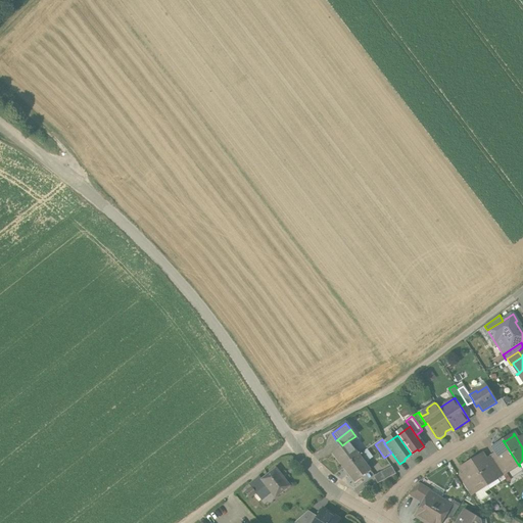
[(519,466),(503,440),(503,442),(493,447),(493,446),(492,447),(502,462),(495,465),(504,476),(510,472),(508,470),(517,465),(519,467),(519,466)]
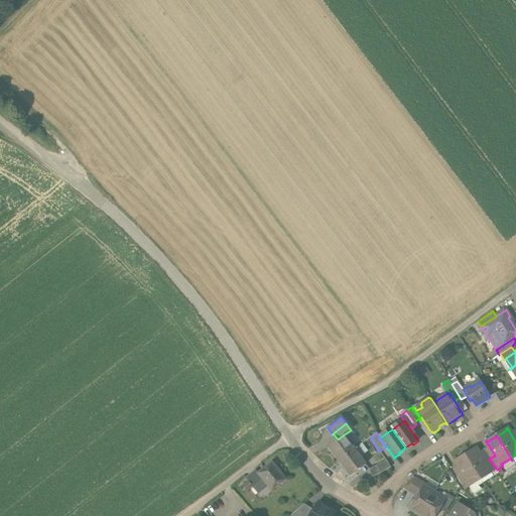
[(338,439),(328,447),(339,462),(354,449),(343,435),(338,439)]
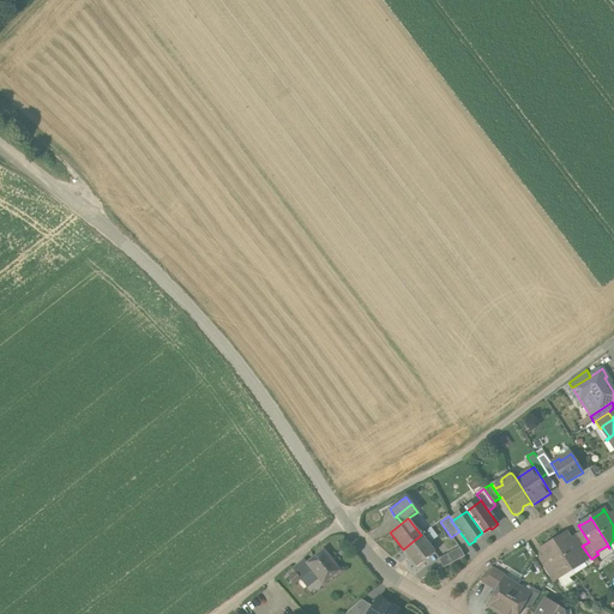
[(565,535),(555,542),(554,541),(553,541),(572,571),(573,571),(571,569),(582,561),(583,560),(576,549),(576,548),(565,533),(565,534),(565,535)]
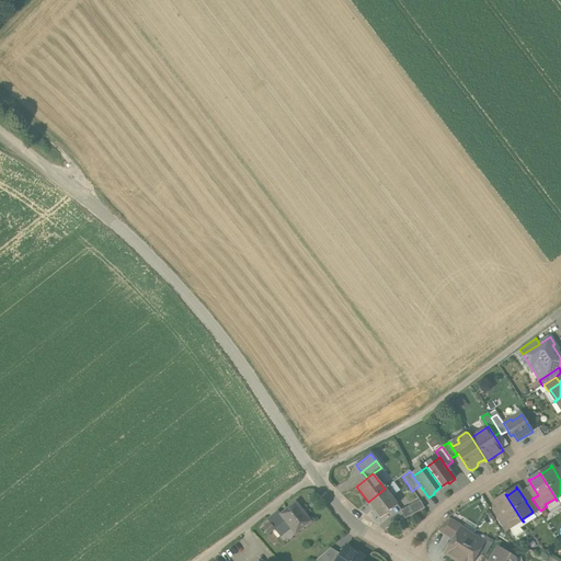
[(397,505),(385,489),(368,502),(380,517),(397,505)]
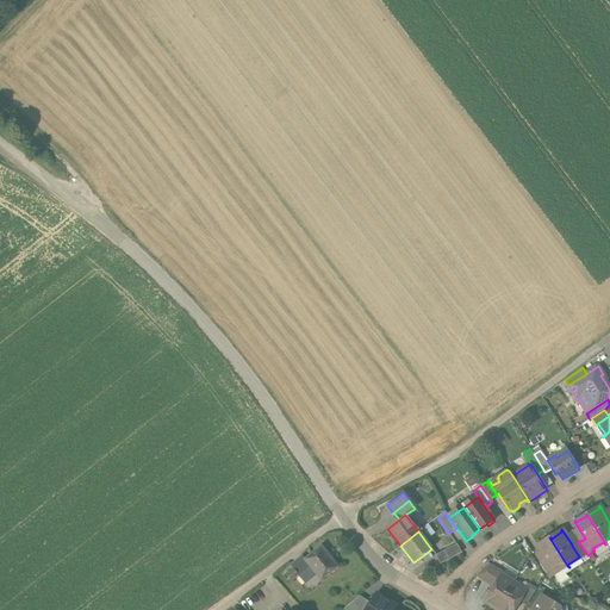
[(568,567),(549,537),(548,537),(549,540),(539,546),(537,545),(537,546),(547,561),(541,565),(549,579),(558,574),(555,572),(566,565),(567,567),(568,567)]
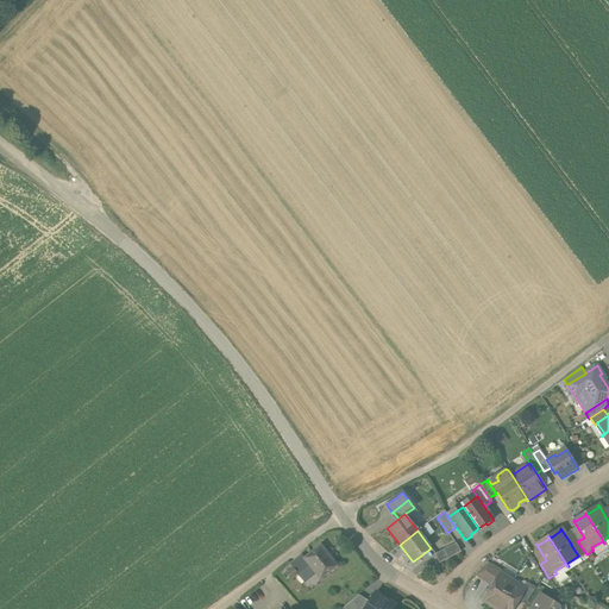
[(586,554),(577,541),(571,545),(578,556),(577,557),(579,559),(586,554)]
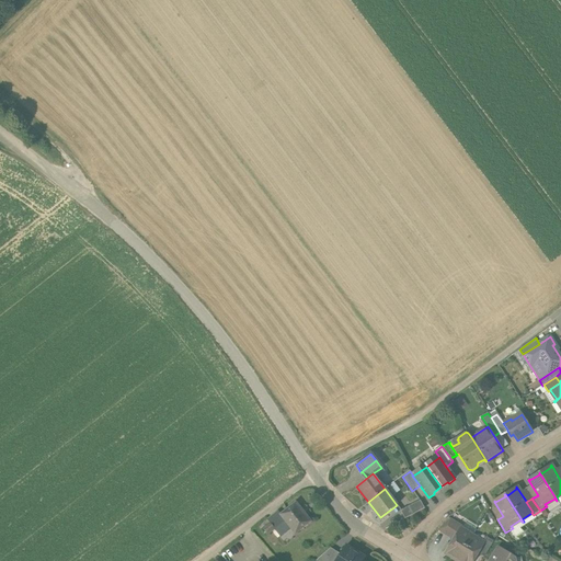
[(420,501),(401,512),(405,519),(424,508),(420,501)]
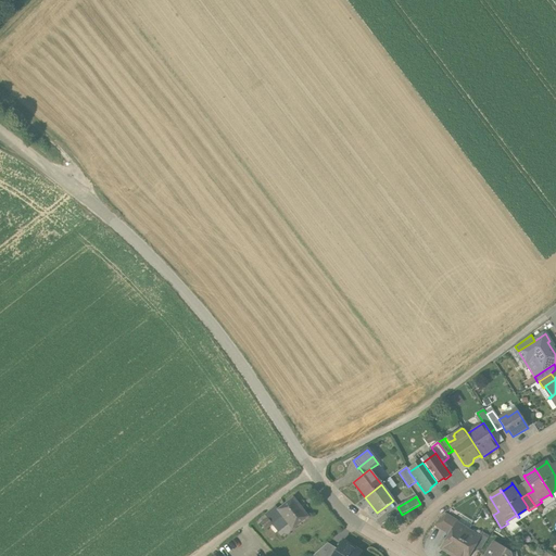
[(278,510),(282,516),(272,523),(273,525),(272,525),(278,533),(289,525),(292,529),(307,517),(293,498),(278,510)]
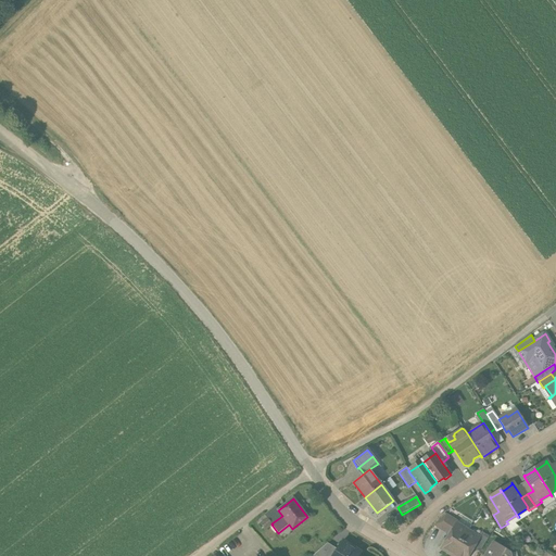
[(276,506),(265,515),(267,519),(267,518),(272,523),(282,516),(278,510),(276,506)]
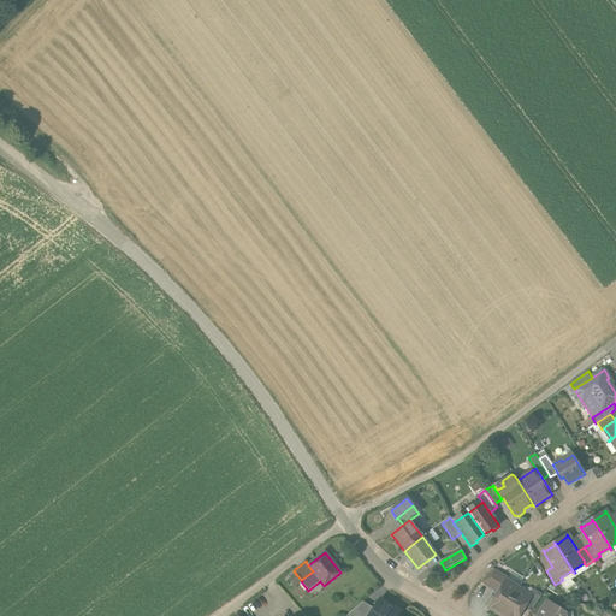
[(495,570),(481,582),(498,593),(507,581),(508,579),(495,570)]
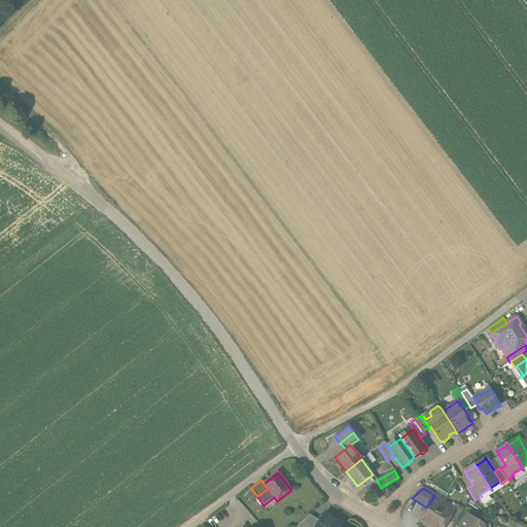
[(433,497),(426,507),(419,520),(429,526),(444,504),(444,503),(433,497)]
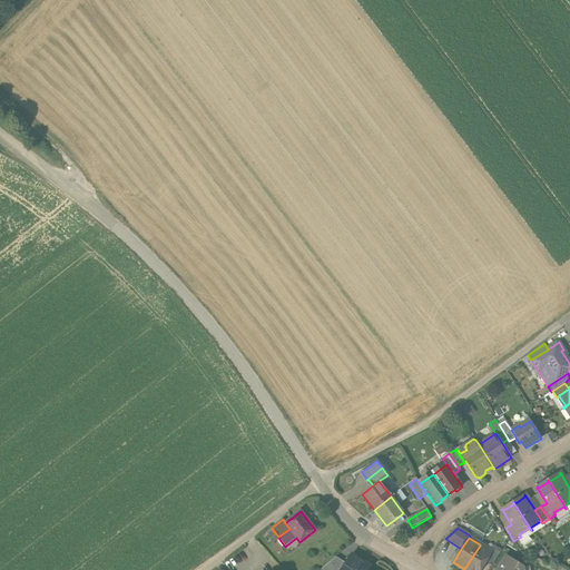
[(490,552),(484,561),(492,566),(502,550),(493,544),(489,551),(490,552)]
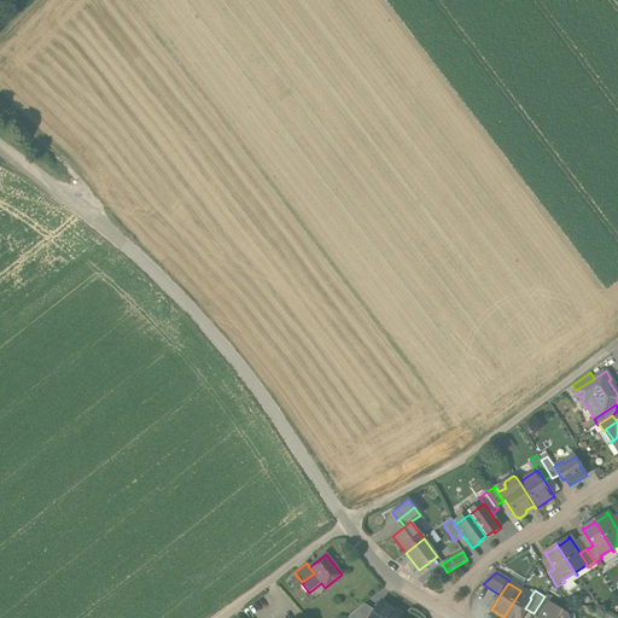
[(520,592),(503,617),(505,617),(519,617),(525,608),(531,599),(530,598),(520,592)]
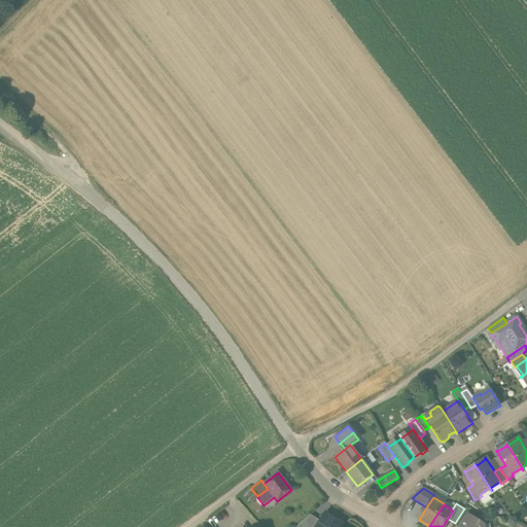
[(477,513),(466,505),(464,508),(455,523),(454,525),(456,526),(460,526),(466,517),(470,517),(473,518),(477,513)]
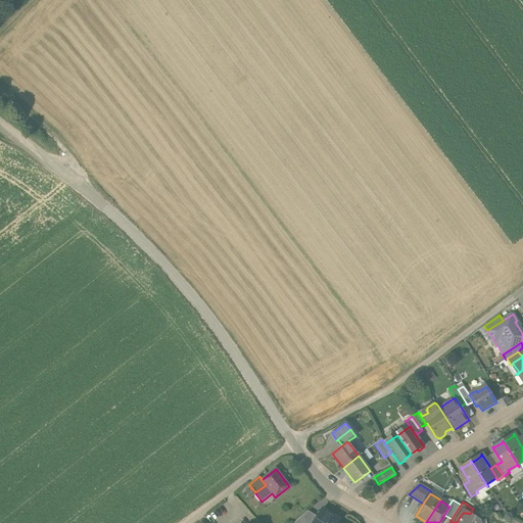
[(337,522),(340,520),(323,509),(315,521),(313,522),(337,522)]
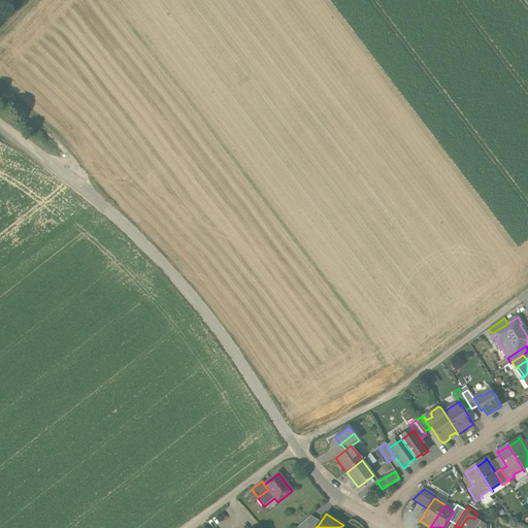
[(474,519),(471,518),(467,518),(461,527),(485,527),(485,526),(474,519)]
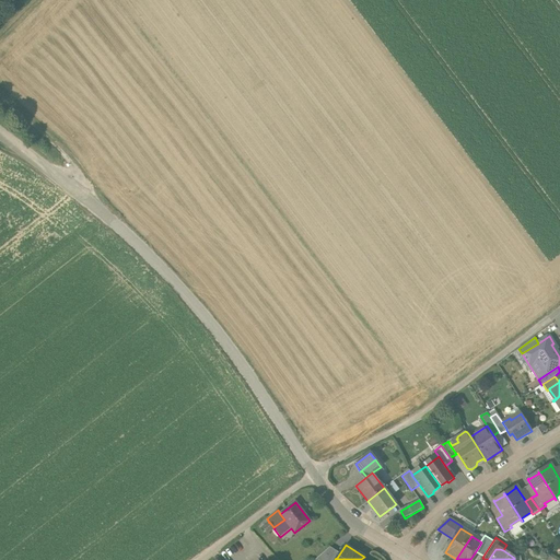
[(335,559),(337,558),(326,550),(315,559),(335,559)]
